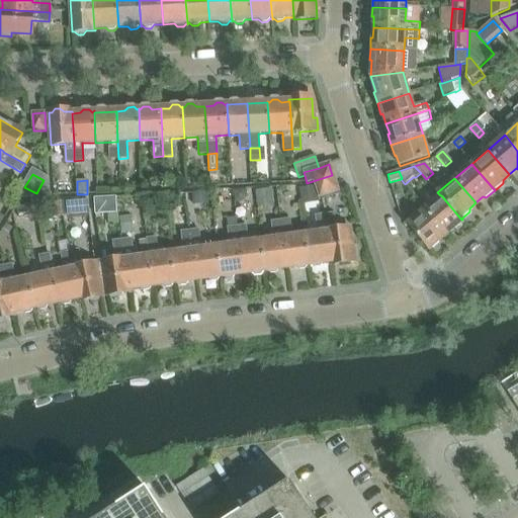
[(334,180),(317,185),(321,195),(337,190),(334,180)]
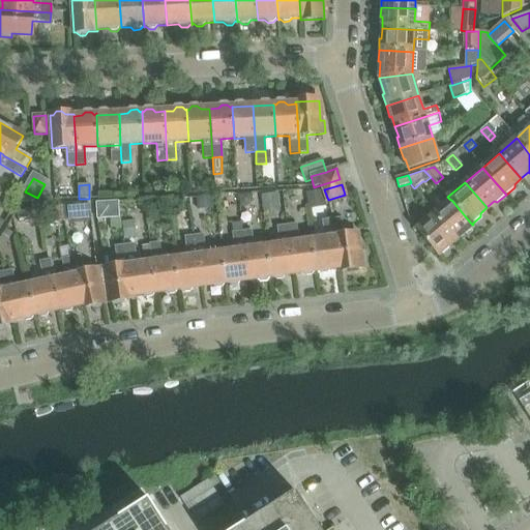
[(323,190),(306,194),(308,206),(325,203),(323,190)]
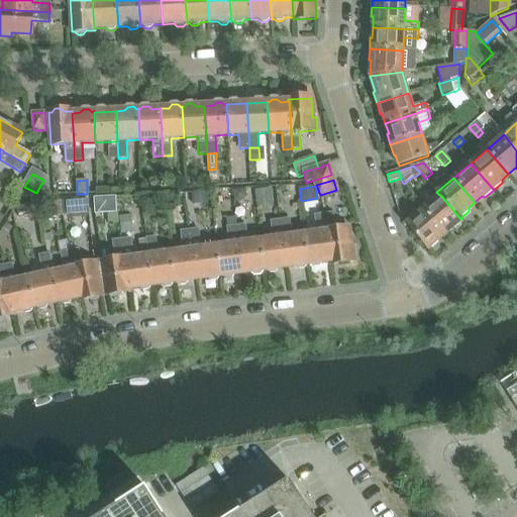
[(270,188),(253,190),(255,203),(272,201),(270,188)]
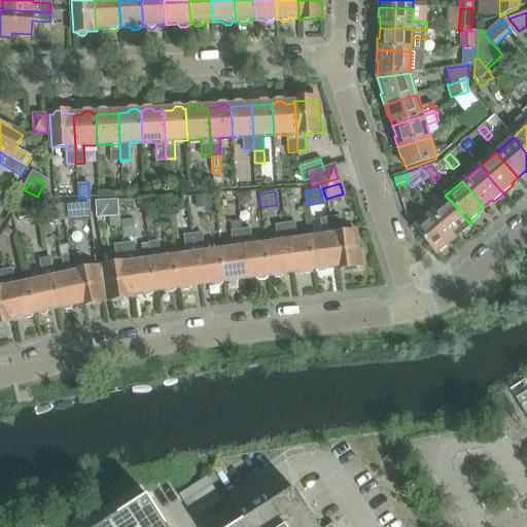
[(203,196),(196,197),(197,208),(213,207),(212,195),(203,196)]
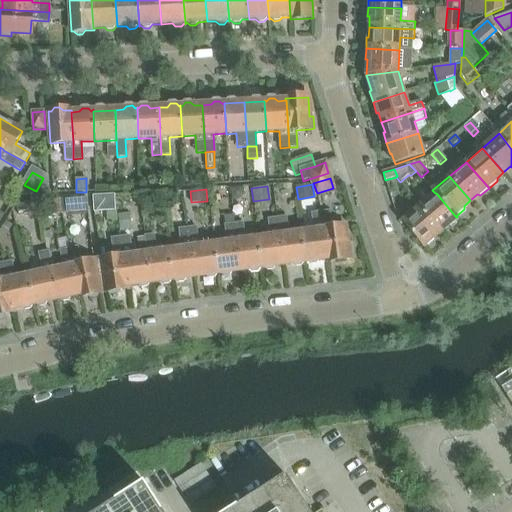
[(435,193),(419,207),(440,231),(456,217),(436,193),(435,193)]
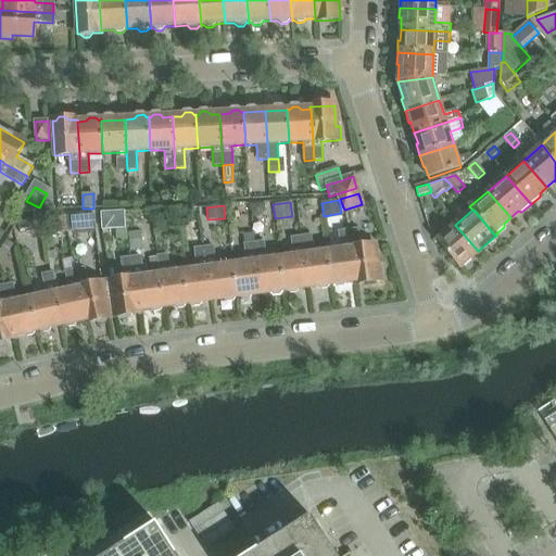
[(124,212),(101,213),(102,230),(125,228),(124,212)]
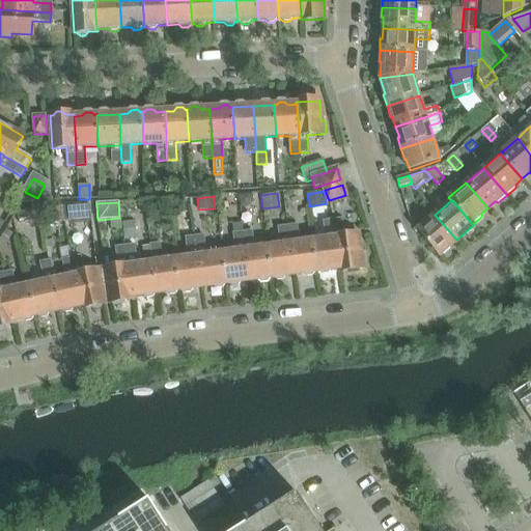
[(88,204),(61,206),(62,221),(68,221),(89,219),(88,204)]
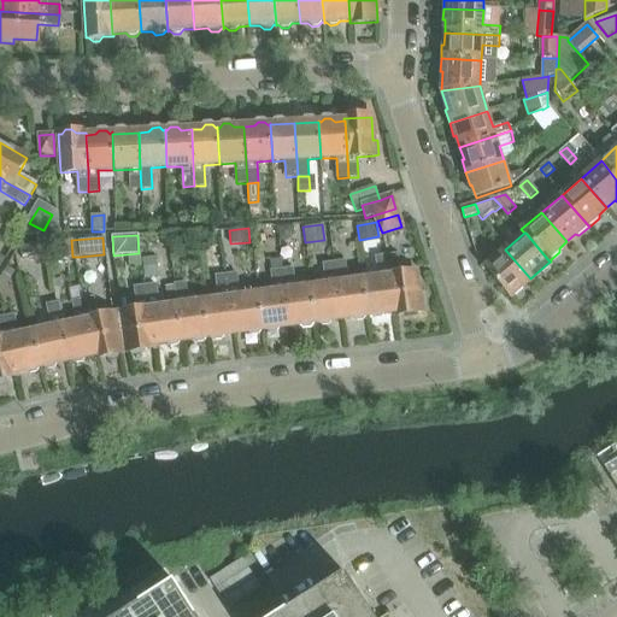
[(37,241),(18,248),(23,259),(46,252),(42,241),(42,240),(37,241)]
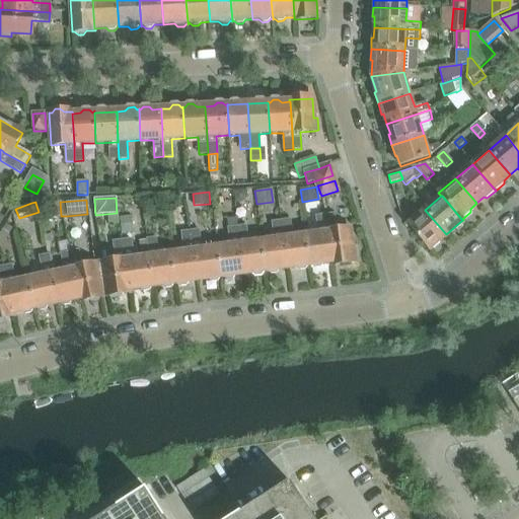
[(54,203),(46,204),(49,218),(61,216),(60,202),(59,202),(54,203)]
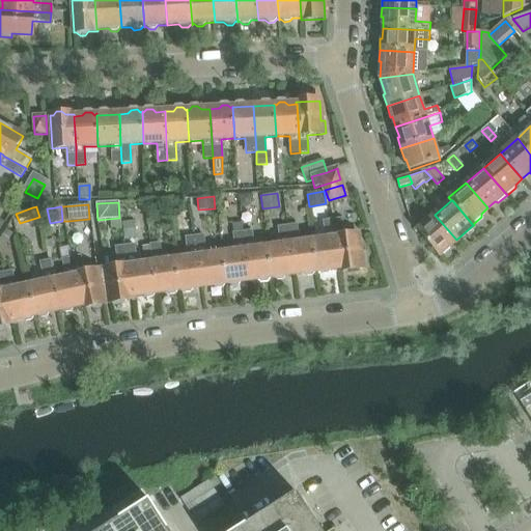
[(456,240),(435,215),(417,229),(439,254),(456,240)]
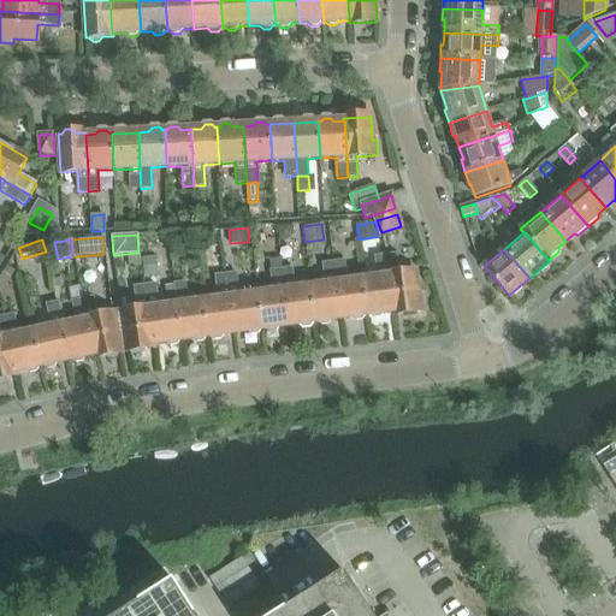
[(397,254),(386,256),(389,276),(395,312),(394,312),(394,314),(426,311),(424,295),(419,296),(415,272),(400,274),(397,254)]
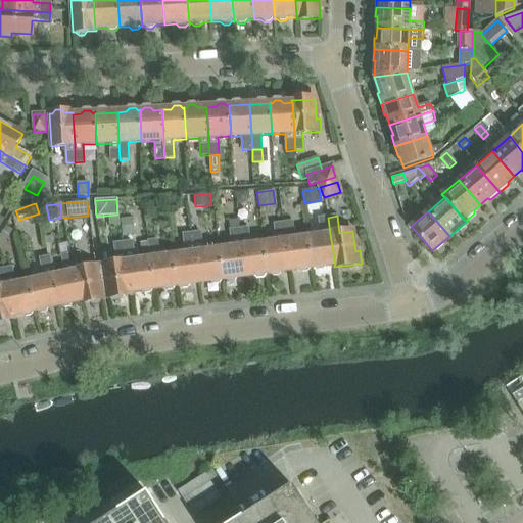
[(132,218),(121,220),(123,235),(134,234),(132,218)]
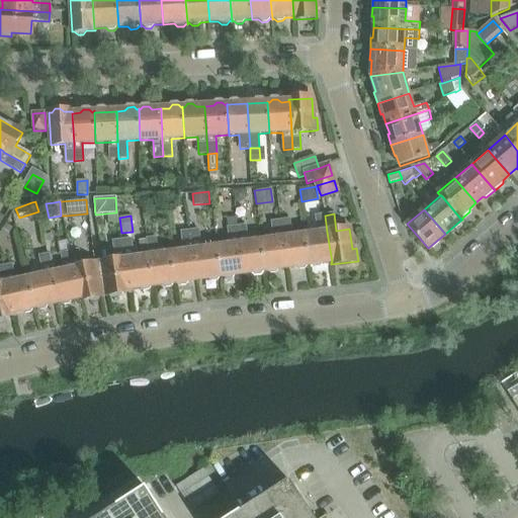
[(319,234),(306,235),(310,265),(310,267),(311,265),(315,268),(321,267),(323,263),(331,262),(332,262),(327,232),(325,216),(316,217),(319,234)]
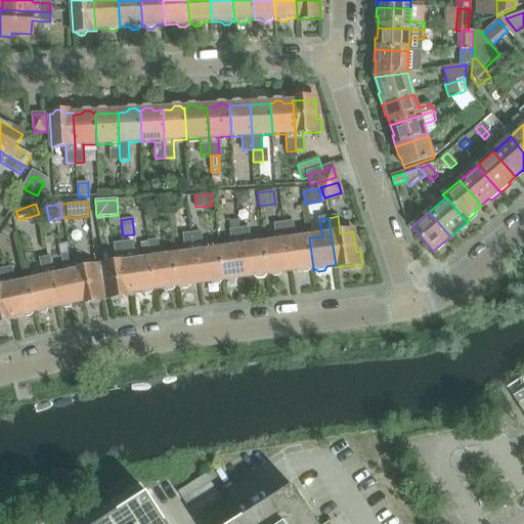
[(220,250),(224,280),(224,282),(226,280),(229,284),(235,282),(238,278),(247,277),(243,247),(239,229),(238,221),(230,222),(231,230),(231,231),(233,248),(220,250)]
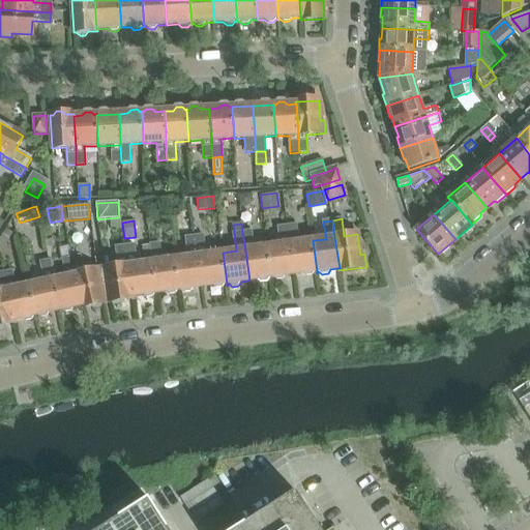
[(296,225),(288,226),(290,243),(294,274),(302,273),(306,276),(313,275),(315,271),(317,273),(317,271),(313,240),(299,242),(296,225)]
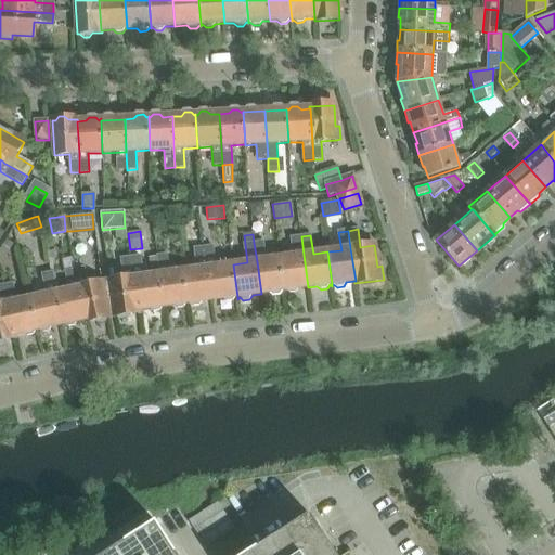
[(294,257),(280,258),(284,291),(285,293),(286,291),(291,294),(296,293),(299,288),(308,287),(304,255),(301,236),(292,239),(294,257)]
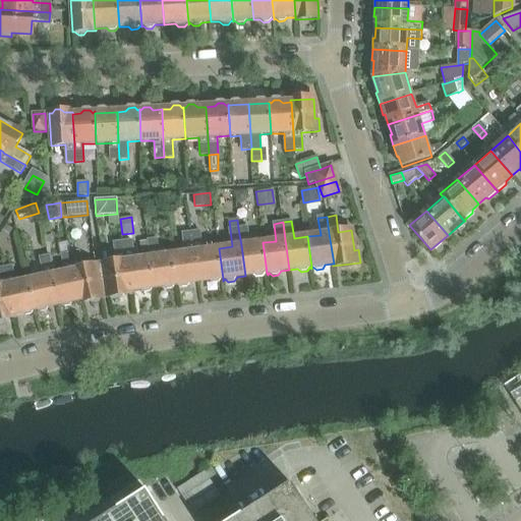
[(6,226),(0,235),(0,236),(5,240),(12,230),(6,226)]
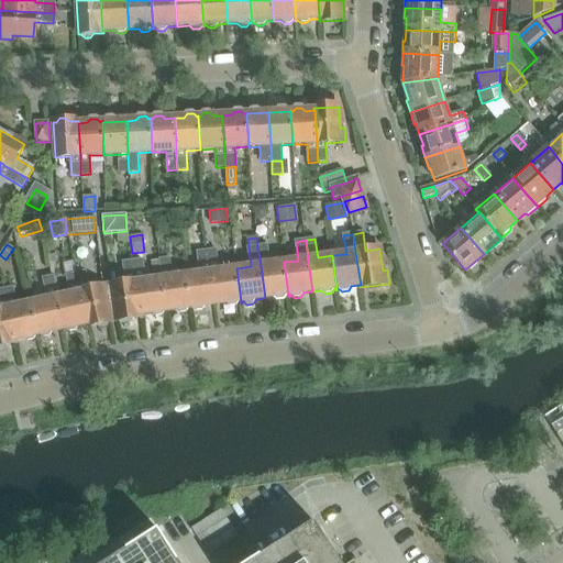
[(267,245),(257,246),(261,265),(265,298),(274,297),(278,300),(284,299),(287,295),(289,297),(288,295),(284,262),(269,264),(267,245)]
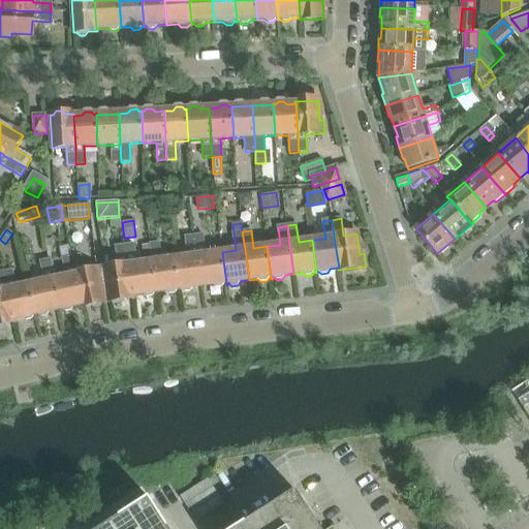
[(204,235),(194,236),(197,253),(197,255),(201,286),(213,285),(216,288),(222,287),(225,283),(226,285),(226,283),(222,252),(222,250),(206,252),(204,235)]
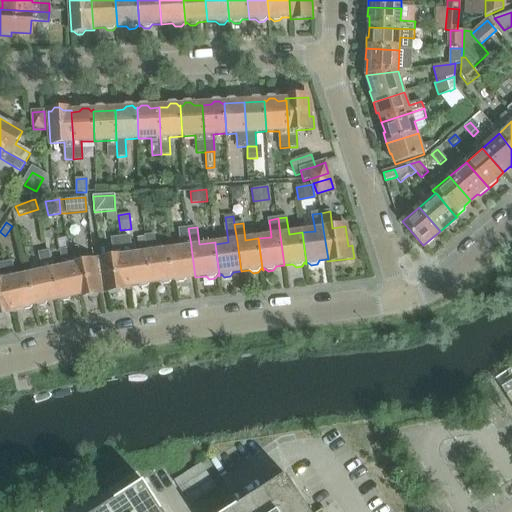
[(182,249),(169,250),(173,280),(174,282),(175,280),(179,283),(184,282),(187,278),(195,277),(191,247),(191,245),(188,228),(180,230),(182,249)]
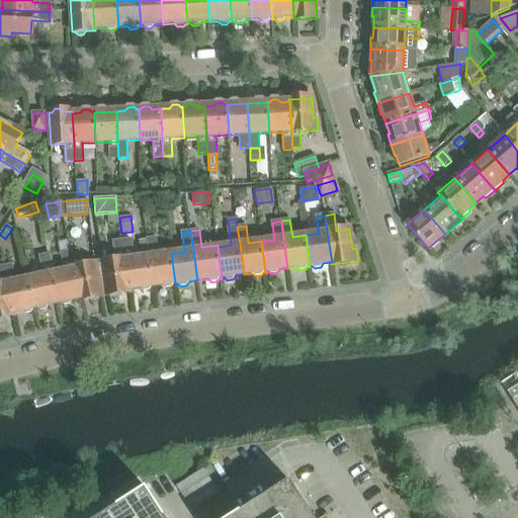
[(157,238),(148,239),(150,254),(150,256),(154,286),(162,285),(166,288),(171,287),(174,283),(176,285),(175,283),(171,253),(159,255),(157,238)]
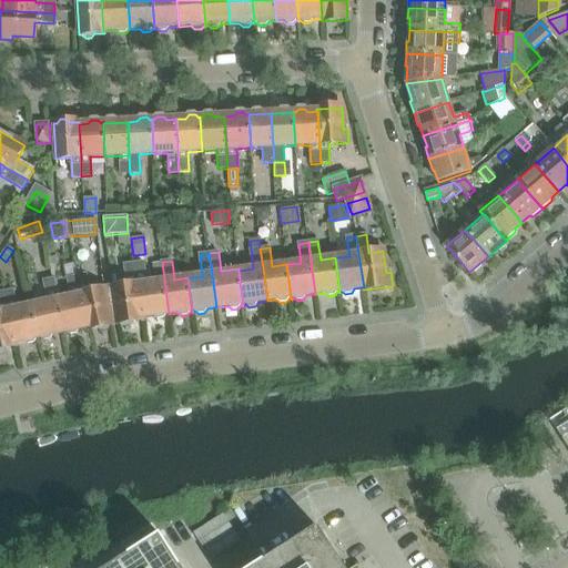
[(144,262),(134,264),(138,282),(138,285),(142,317),(143,317),(153,316),(156,320),(163,318),(166,315),(169,314),(164,281),(164,279),(146,281),(144,262)]
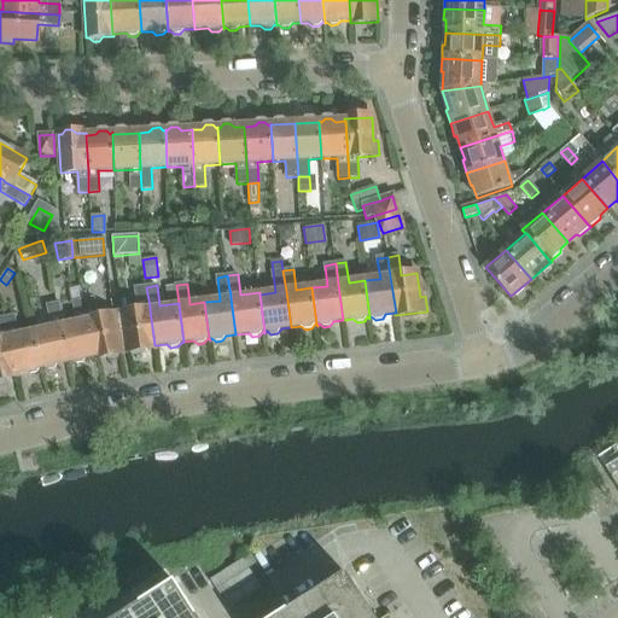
[(139,312),(122,314),(128,353),(130,351),(134,355),(141,354),(145,350),(156,348),(156,345),(155,345),(150,310),(150,307),(146,287),(136,289),(139,312)]
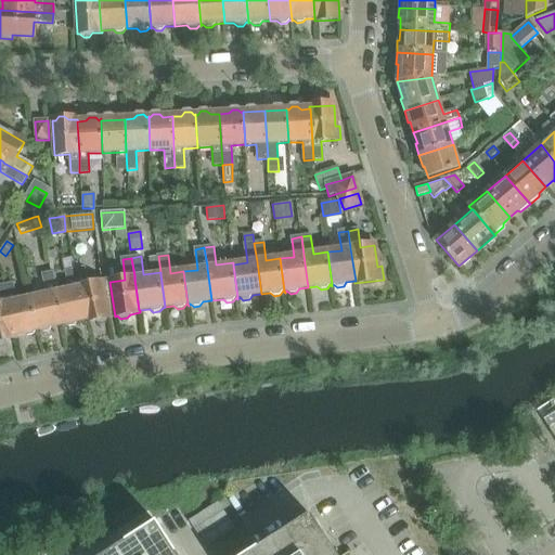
[(85,268),(75,270),(79,288),(87,322),(95,320),(100,323),(105,322),(107,318),(111,317),(103,283),(88,286),(85,268)]
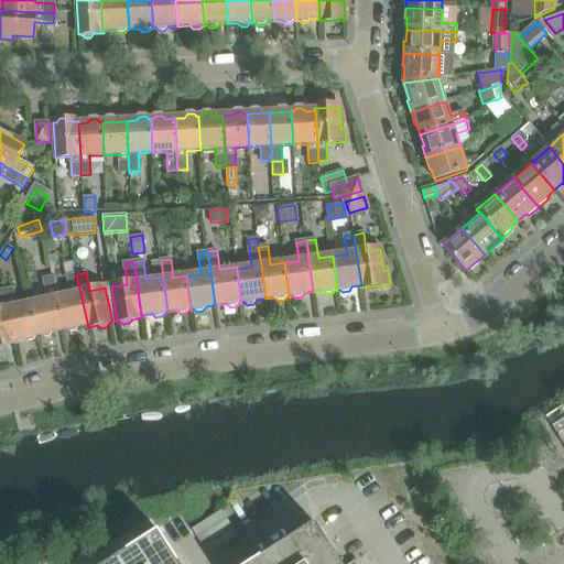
[(57,297),(56,297),(64,331),(65,329),(69,333),(76,332),(78,327),(87,325),(87,327),(88,327),(80,293),(76,274),(67,277),(71,295),(57,297)]
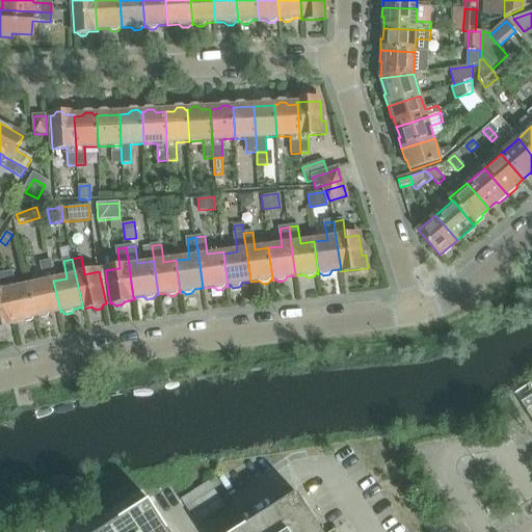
[(45,281),(28,284),(35,317),(36,318),(37,317),(42,319),(47,318),(50,314),(60,312),(53,281),(54,281),(53,278),(50,262),(41,263),(45,281)]
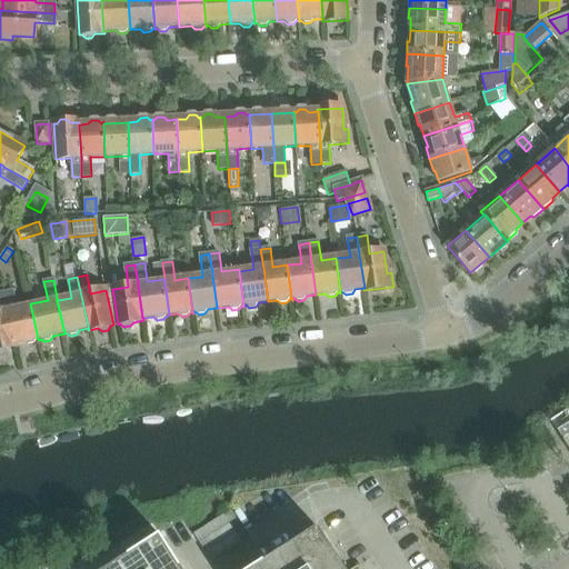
[(12,291),(3,293),(7,311),(15,347),(16,347),(15,343),(23,342),(28,345),(33,343),(37,339),(39,340),(38,339),(30,303),(30,305),(30,307),(17,309),(12,291)]
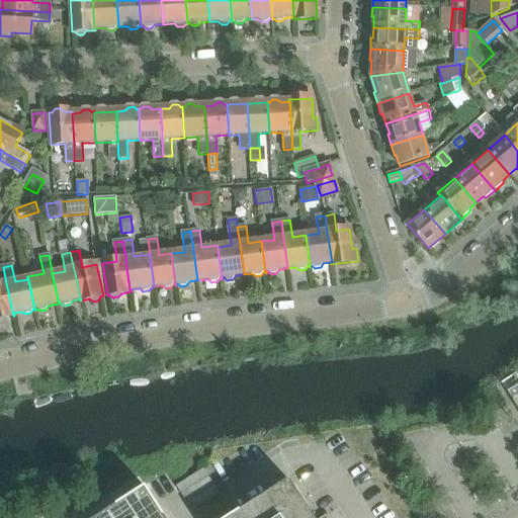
[(0,321),(3,321),(5,318),(13,316),(6,283),(3,267),(0,267),(0,321)]
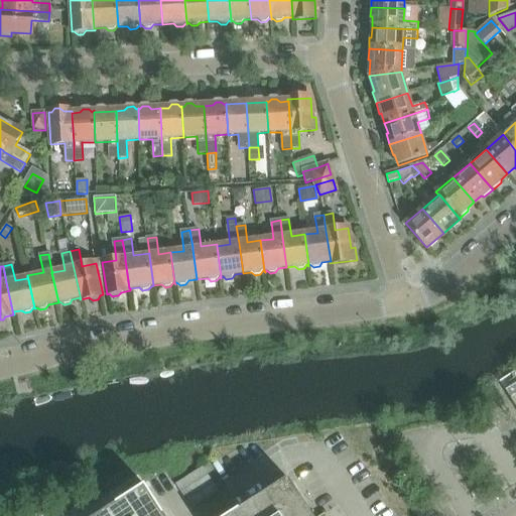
[(203,467),(175,485),(191,510),(219,492),(203,467)]
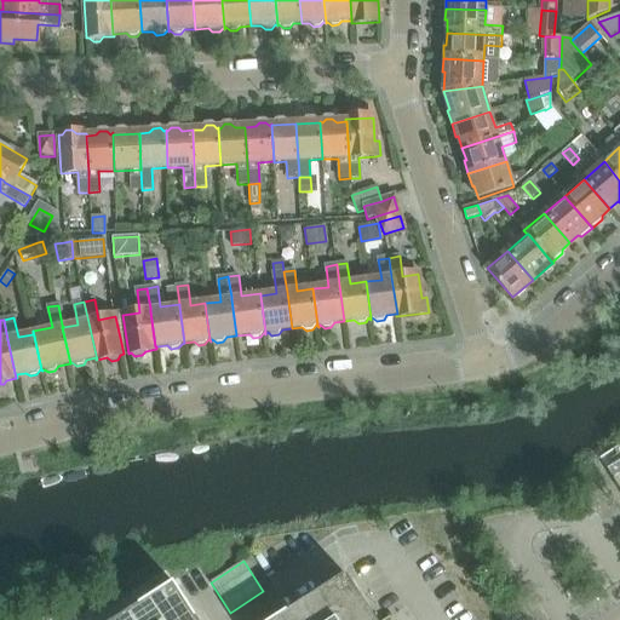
[(277,619),(375,619),(348,577),(277,619)]
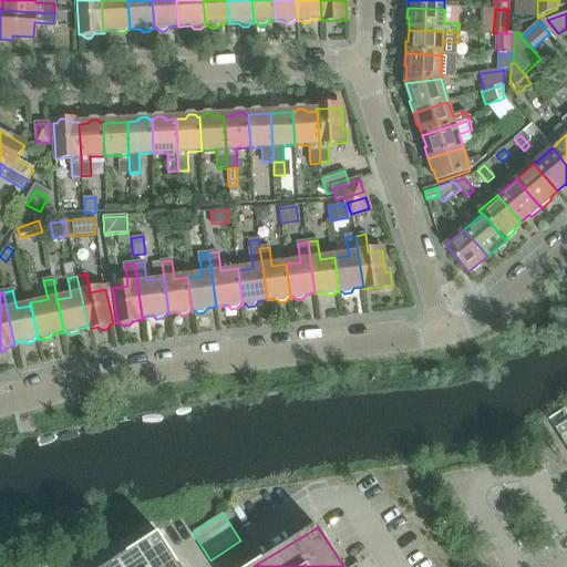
[(181,566),(161,535),(109,566),(181,566)]
